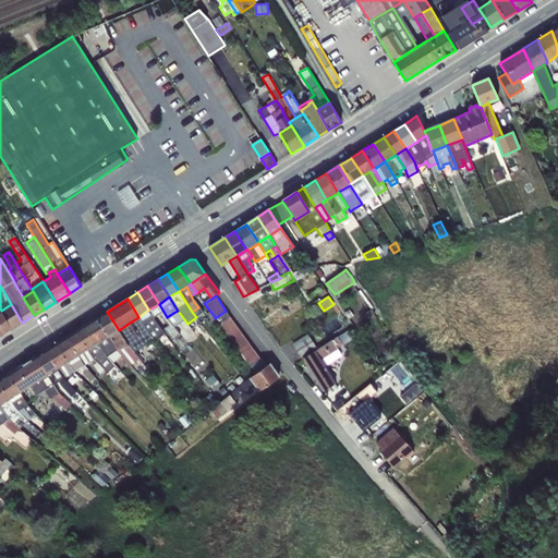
[(1,311),(13,330),(23,324),(22,323),(11,304),(1,311)]
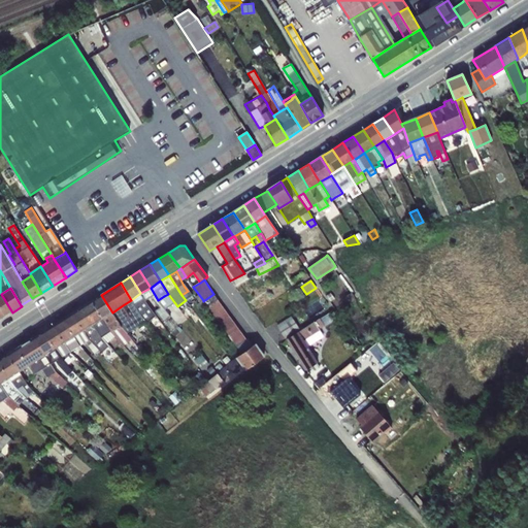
[(140,293),(145,300),(151,297),(159,308),(155,311),(163,322),(171,316),(165,308),(158,300),(151,288),(140,293)]
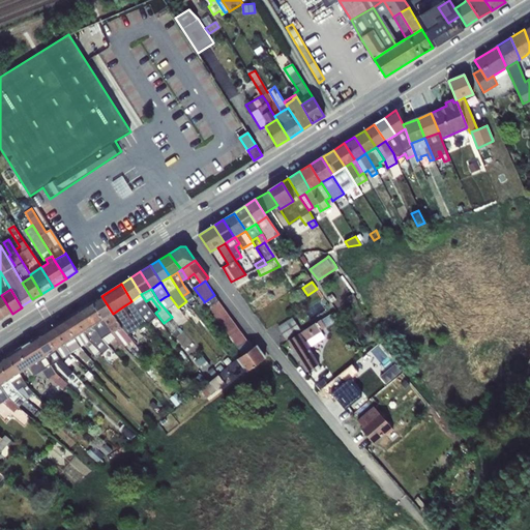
[(146,301),(141,294),(131,301),(140,314),(146,321),(148,324),(156,317),(149,306),(146,301)]
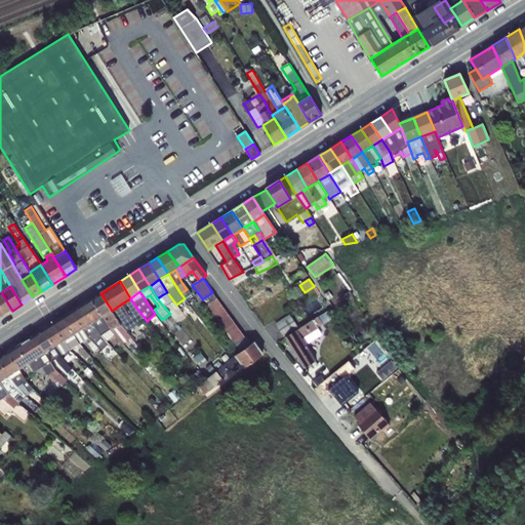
[(349,291),(341,295),(345,300),(352,296),(349,291)]
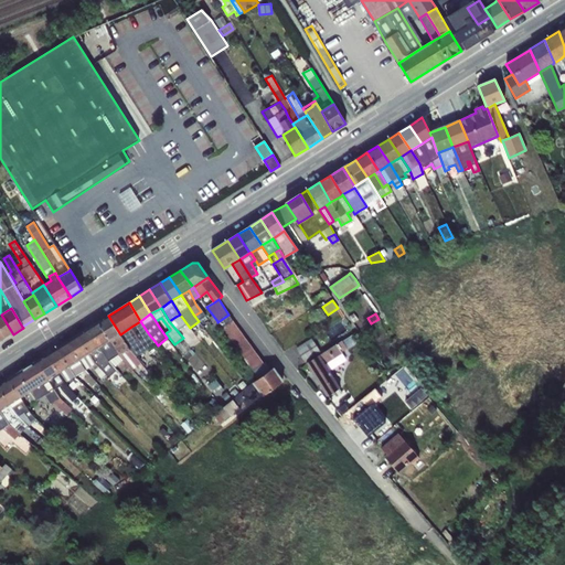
[(0,315),(0,328),(7,339),(13,334),(1,315),(0,315)]
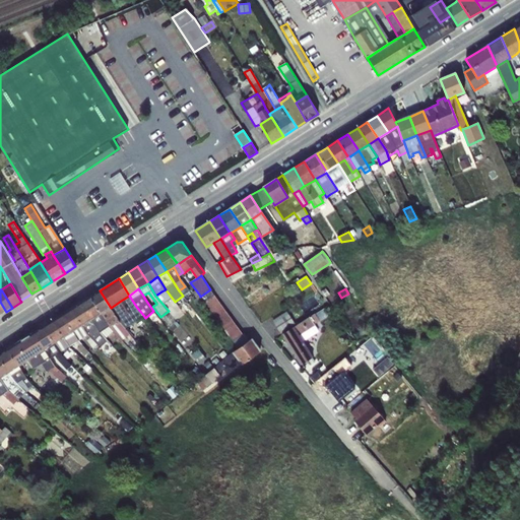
[(161,291),(155,296),(163,304),(172,298),(166,289),(161,291)]
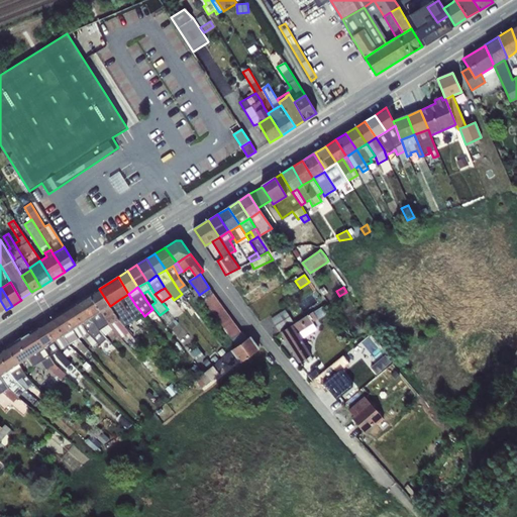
[(237,346),(247,338),(242,331),(241,332),(209,288),(199,295),(199,294),(194,298),(198,303),(203,300),(237,346)]
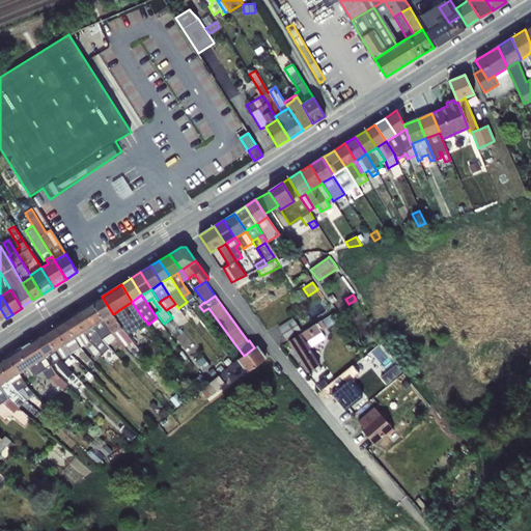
[(110,315),(113,314),(102,297),(92,303),(103,319),(110,315)]
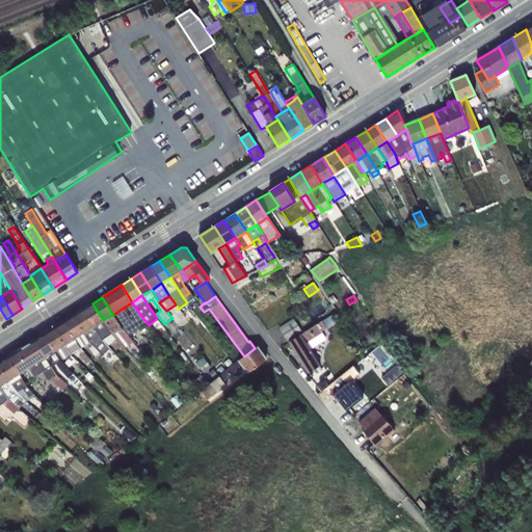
[(128,326),(132,333),(147,322),(140,315),(132,302),(124,308),(133,323),(128,326)]
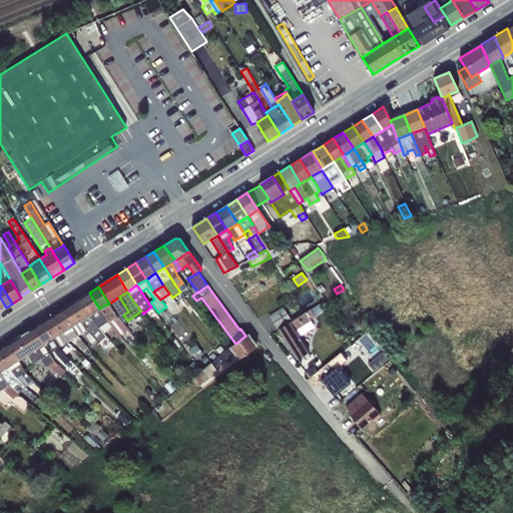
[(91,314),(99,309),(89,293),(81,298),(91,314)]
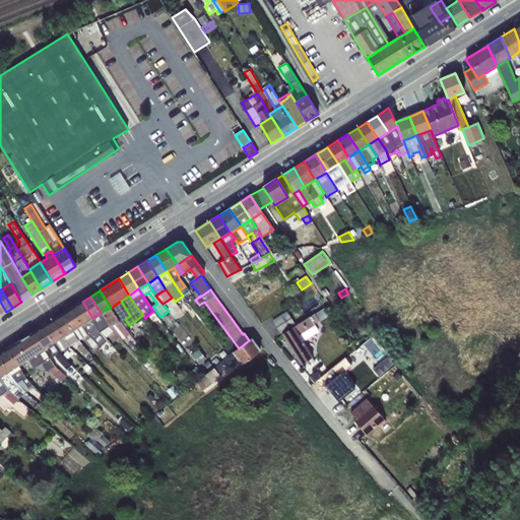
[(119,321),(120,322),(125,319),(130,316),(121,301),(111,308),(119,321)]
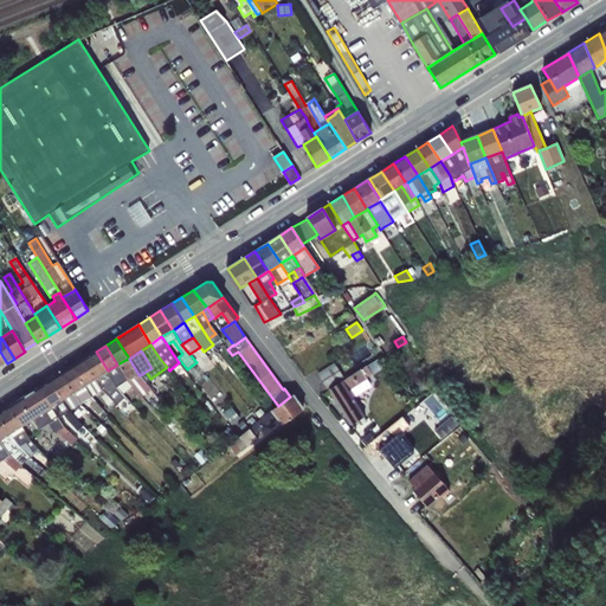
[(107,372),(108,371),(96,352),(83,359),(96,379),(107,372)]
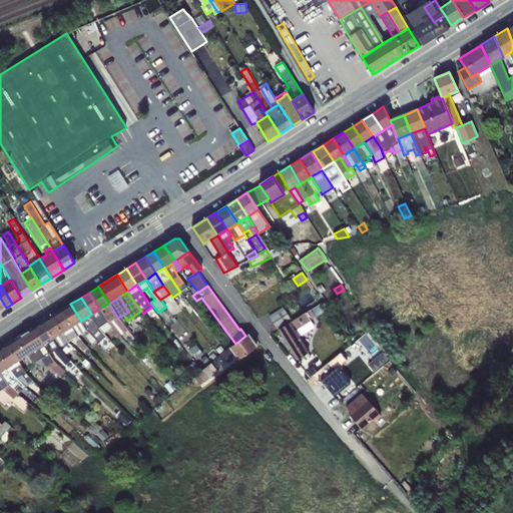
[(81,321),(70,304),(62,310),(72,327),(81,321)]
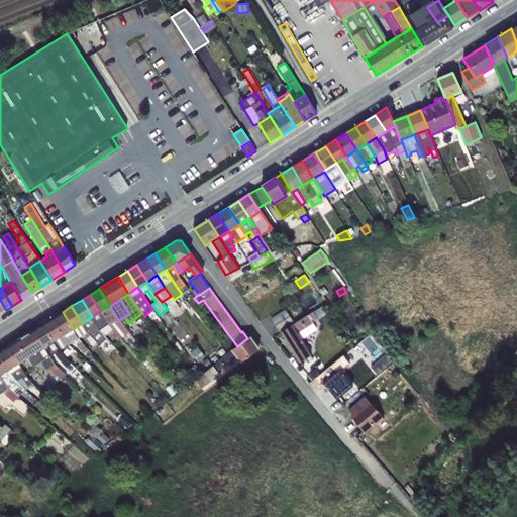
[(100,311),(109,324),(109,325),(113,322),(118,319),(110,306),(107,307),(100,311)]
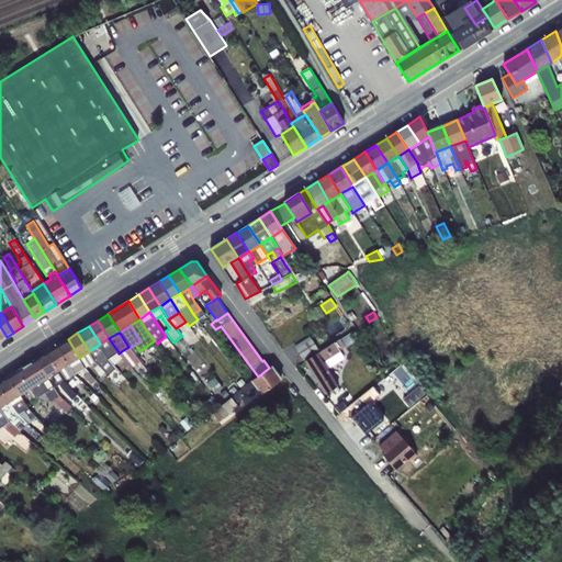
[(295,346),(303,360),(318,350),(311,337),(295,346)]
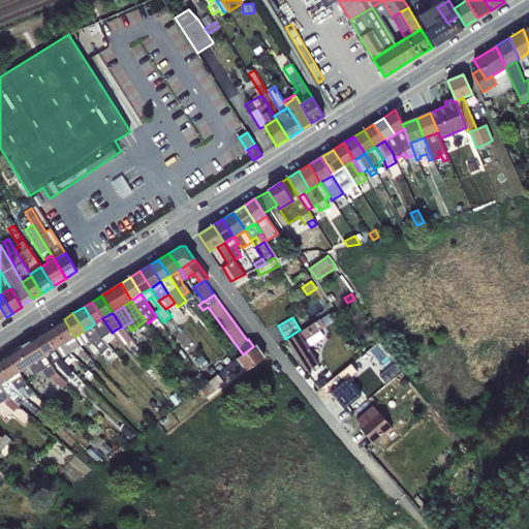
[(93,324),(101,338),(112,332),(102,318),(94,323),(93,324)]
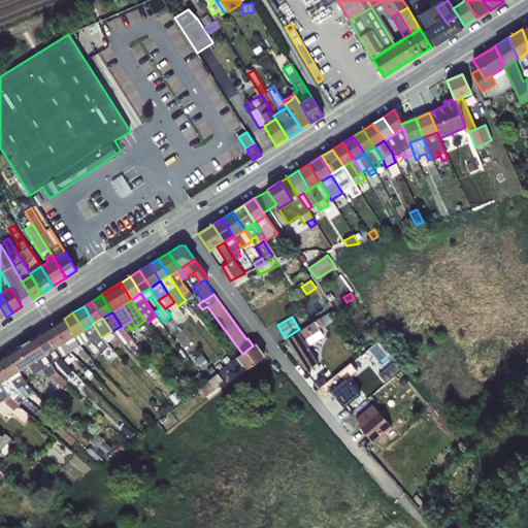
[(74,336),(64,319),(54,325),(65,342),(74,336)]
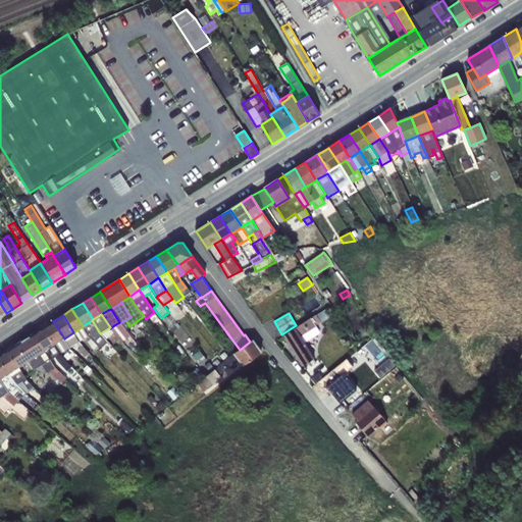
[(311,318),(295,328),(303,341),(319,330),(315,324),(320,321),(316,315),(311,318)]
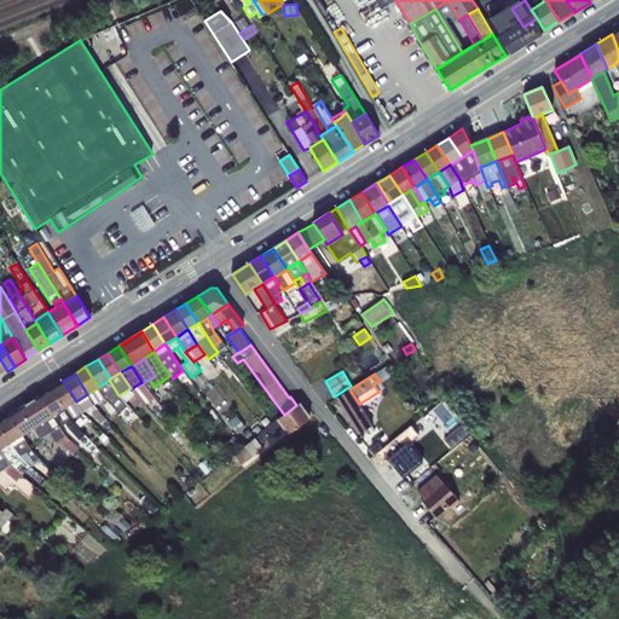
[(105,398),(110,403),(119,395),(109,380),(98,387),(105,398)]
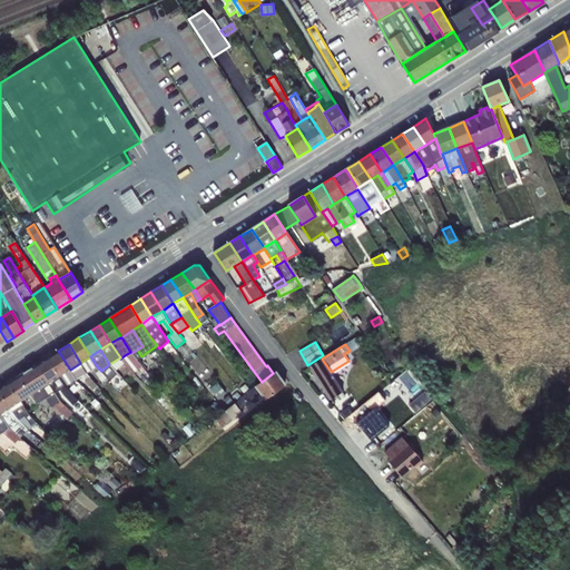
[(141,356),(137,350),(131,353),(137,360),(141,356)]
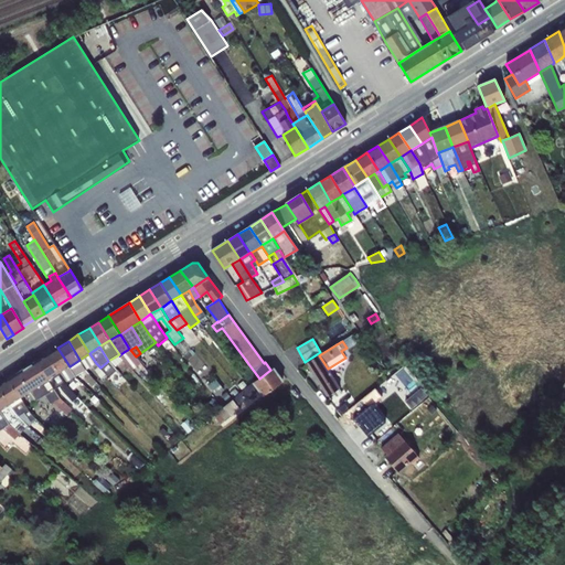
[(70,366),(57,348),(46,355),(60,373),(70,366)]
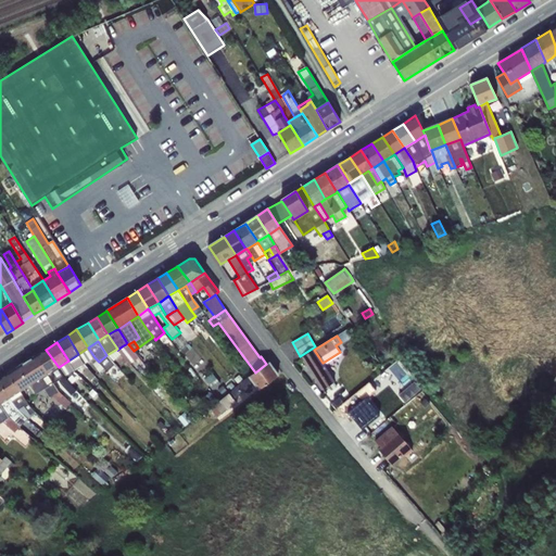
[(128,344),(127,343),(122,346),(129,355),(133,359),(138,356),(134,351),(128,344)]
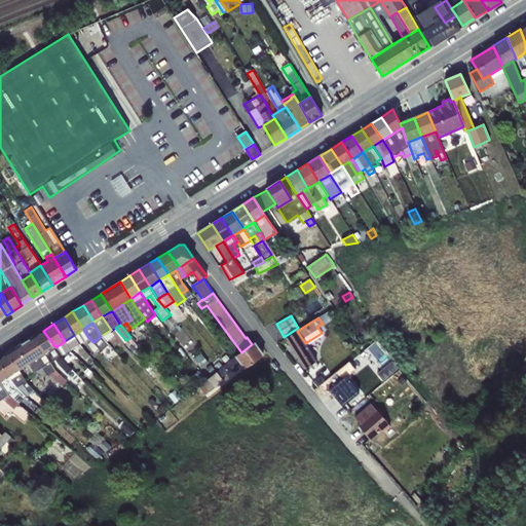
[(89,338),(83,329),(74,335),(80,344),(86,341),(94,352),(96,354),(101,351),(99,349),(94,342),(89,338)]
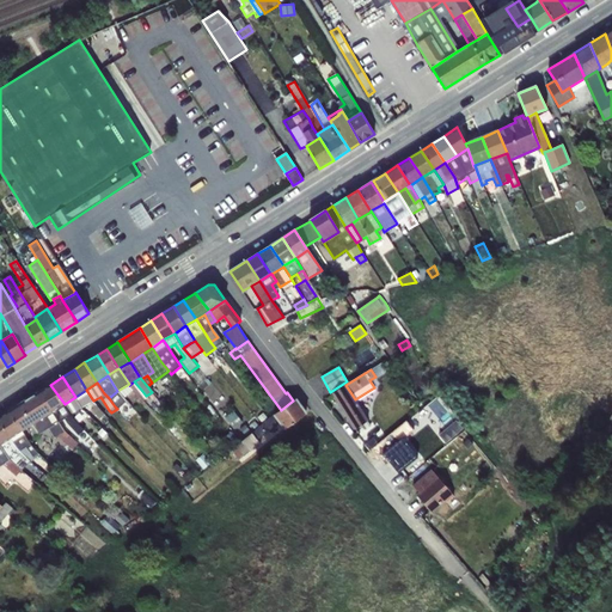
[(65,404),(50,385),(38,392),(53,411),(65,404)]
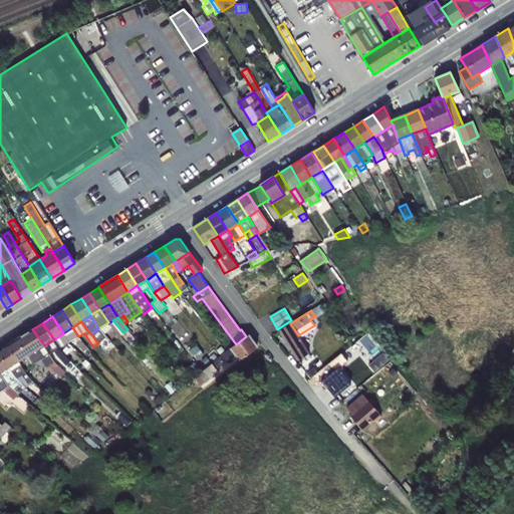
[(298,335),(290,323),(280,330),(298,359),(309,352),(298,335)]
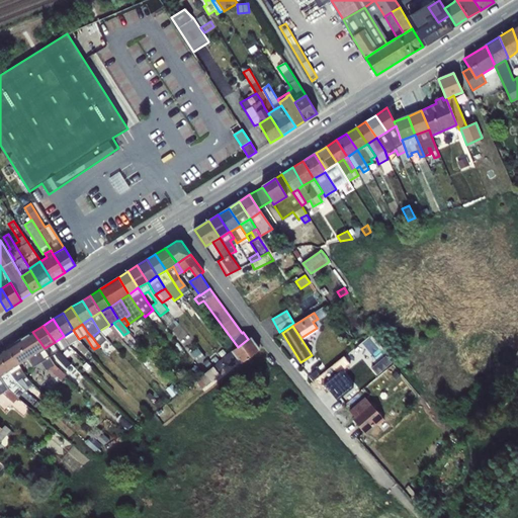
[(65,337),(69,344),(79,339),(73,330),(64,336),(65,337)]
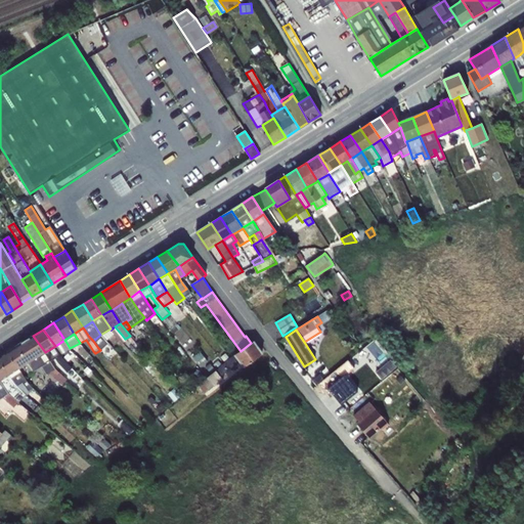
[(45,352),(33,336),(16,346),(29,363),(45,352)]
